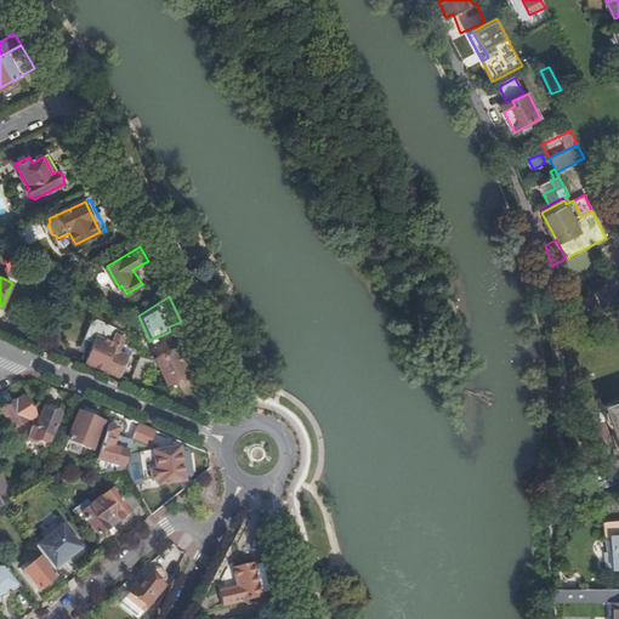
[(126,323),(115,316),(111,323),(112,324),(111,324),(98,319),(92,323),(86,339),(92,341),(84,361),(107,370),(121,335),(124,329),(126,323)]
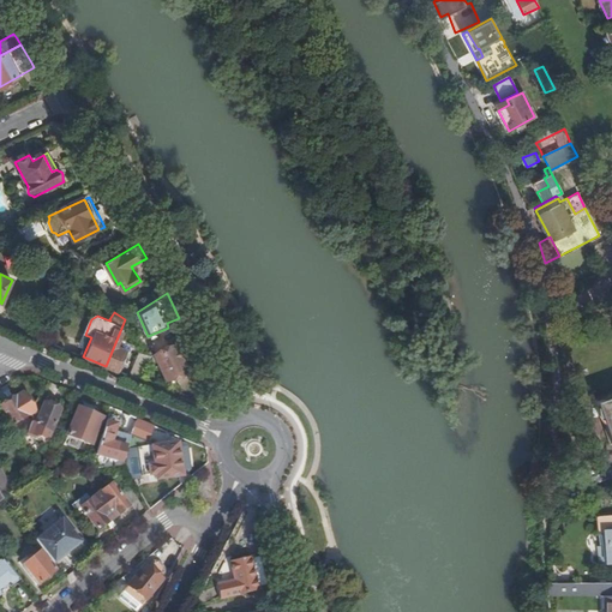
[(120,331),(106,366),(119,372),(127,352),(119,348),(125,334),(120,331)]
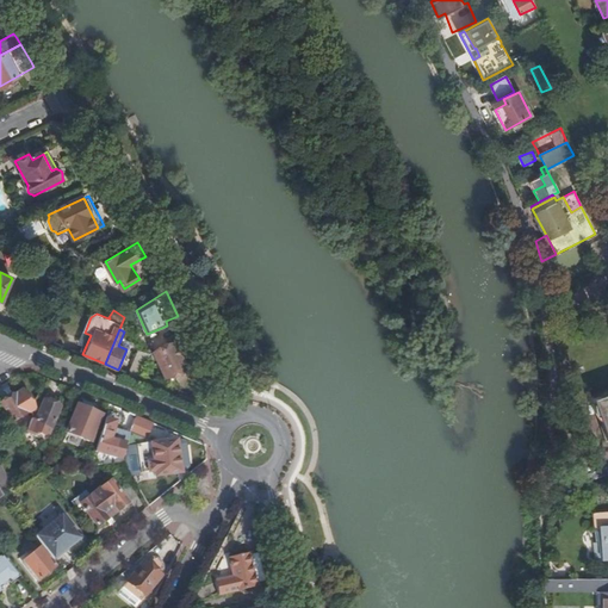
[(194,352),(187,339),(156,352),(167,376),(187,367),(182,358),(194,352)]
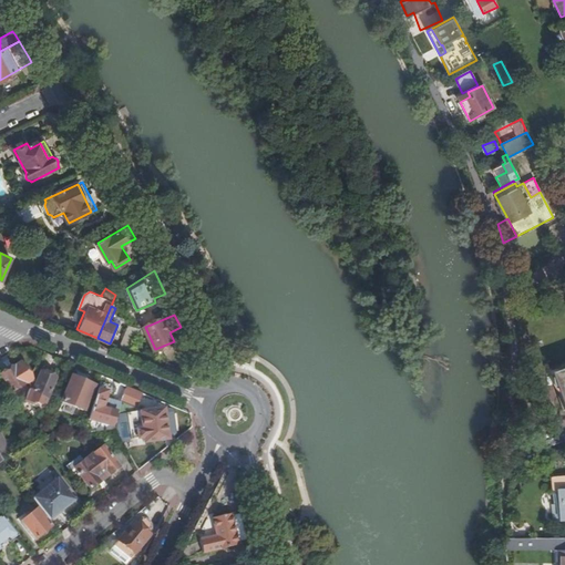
[(141,329),(129,326),(120,347),(132,352),(141,329)]
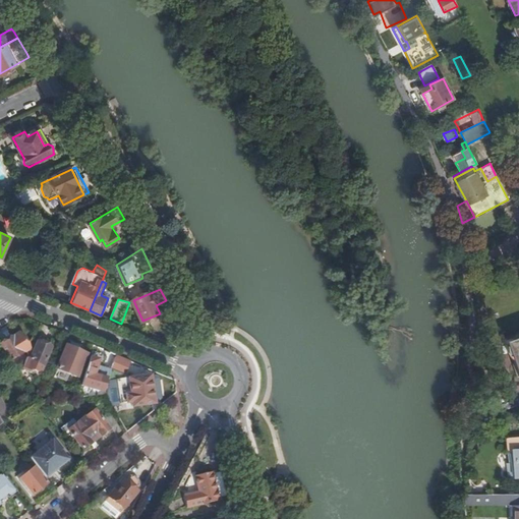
[(14,336),(2,343),(13,359),(25,352),(14,336)]
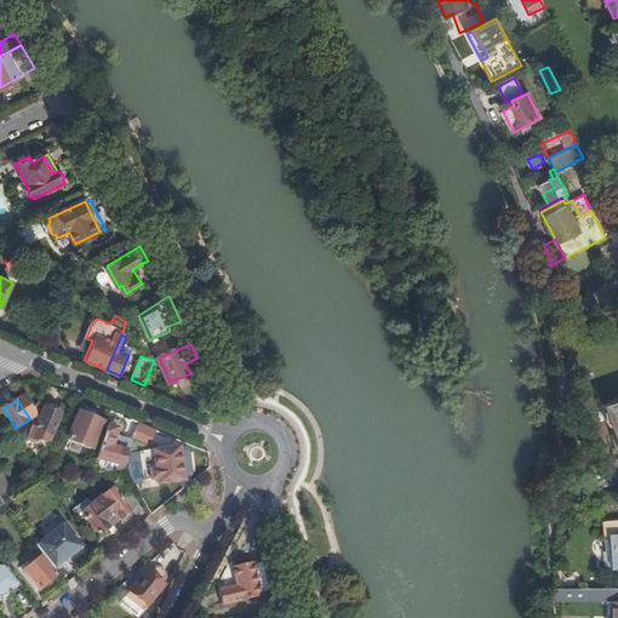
[(617,400),(602,406),(617,447),(617,400)]
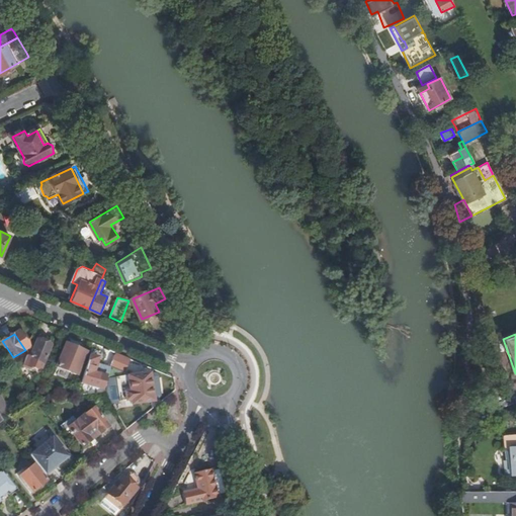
[(28,355),(23,366),(28,368),(33,366),(38,369),(43,367),(53,344),(47,342),(38,339),(31,356),(28,355)]
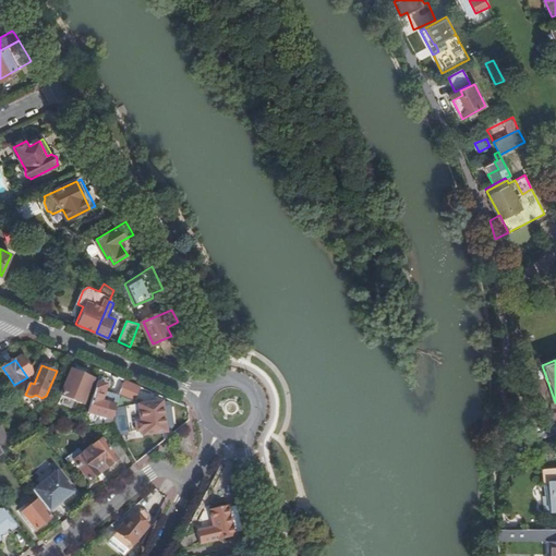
[(94,378),(73,370),(63,395),(67,396),(75,400),(83,403),(94,378)]
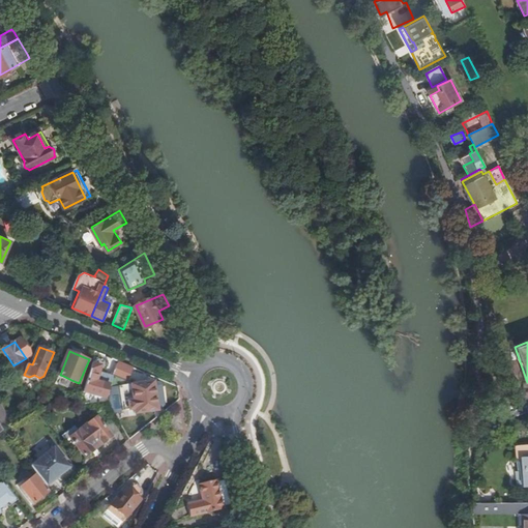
[(94,356),(85,390),(104,396),(105,393),(107,393),(109,384),(105,382),(107,374),(99,372),(103,359),(94,356)]
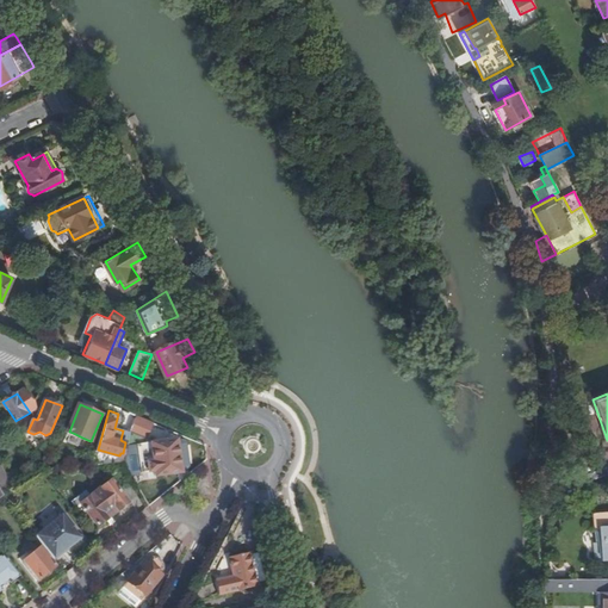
[(126,461),(136,479),(144,476),(159,475),(182,471),(181,464),(179,438),(149,441),(148,439),(155,422),(138,415),(132,432),(126,461)]
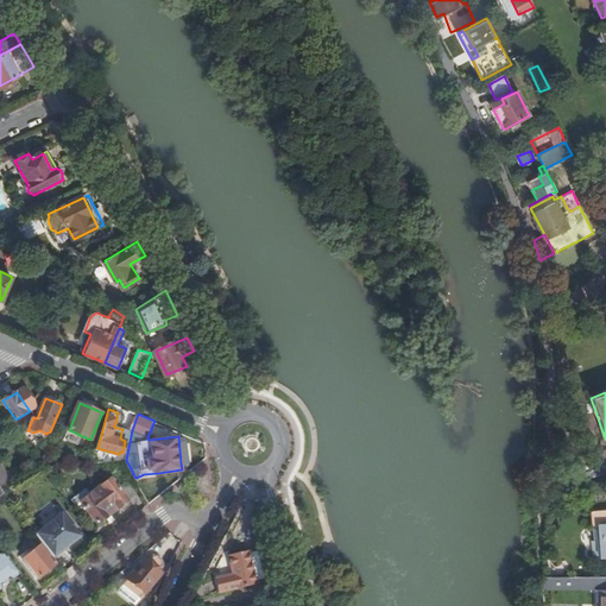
[(82,436),(73,431),(69,440),(79,444),(82,436)]
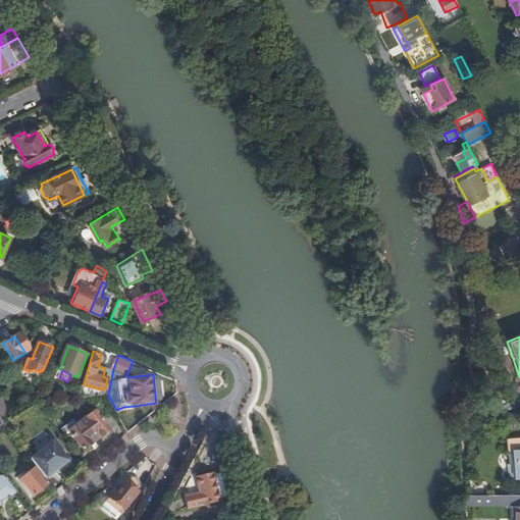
[(162,396),(160,372),(152,371),(153,374),(155,397),(162,396)]
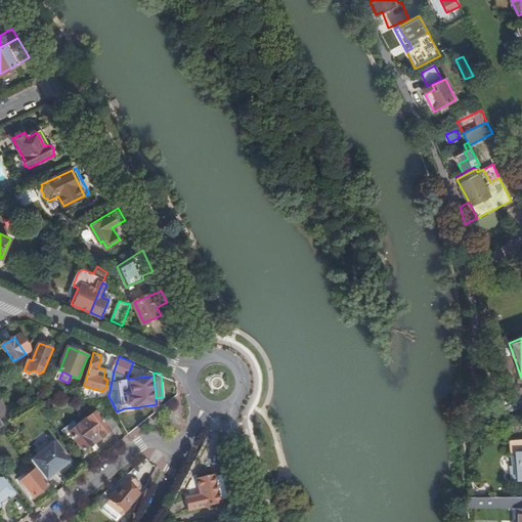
[(0,418),(4,424),(14,419),(2,400),(0,401),(0,418)]
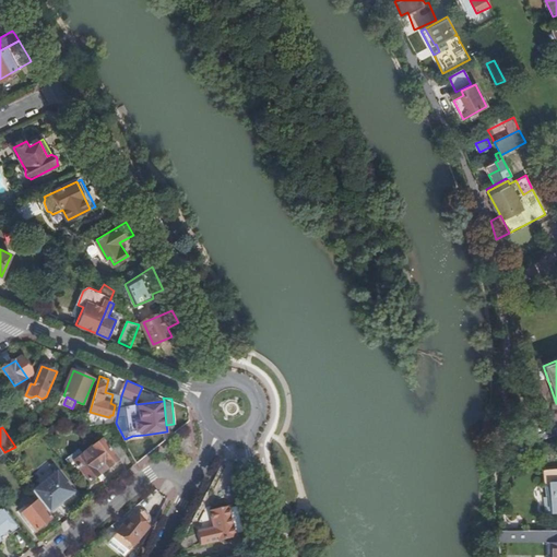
[(108,463),(110,465),(119,459),(105,439),(84,454),(81,450),(72,457),(91,481),(99,474),(97,472),(108,463)]
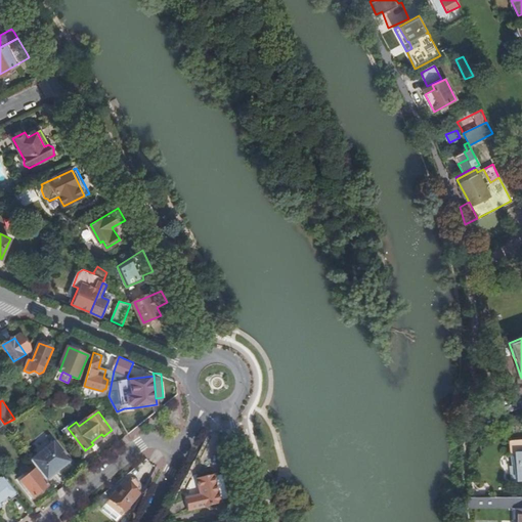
[(93,444),(103,436),(101,434),(91,442),(93,444)]
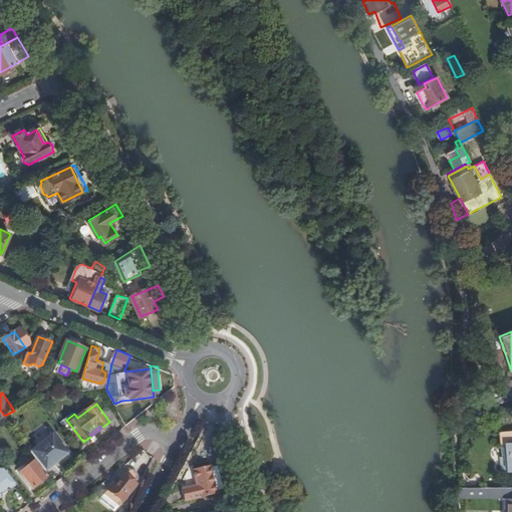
[(35,441),(28,447),(47,470),(54,465),(53,464),(61,457),(62,458),(69,452),(50,429),(43,435),(35,441)]
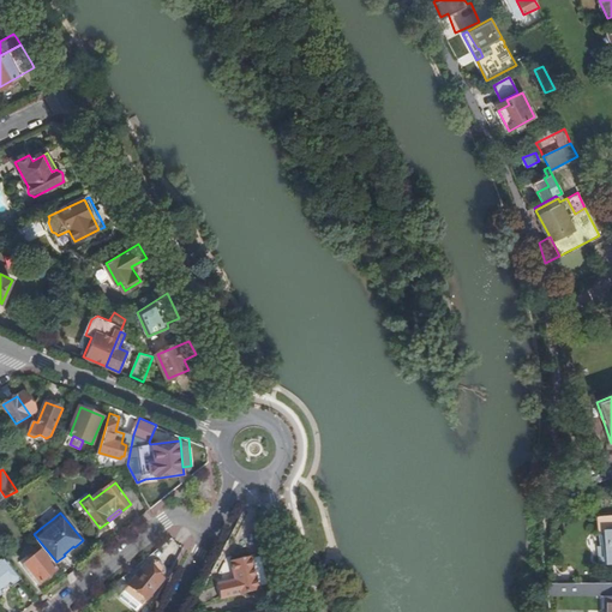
[(611,513),(598,514),(599,529),(605,529),(607,561),(611,559),(611,513)]
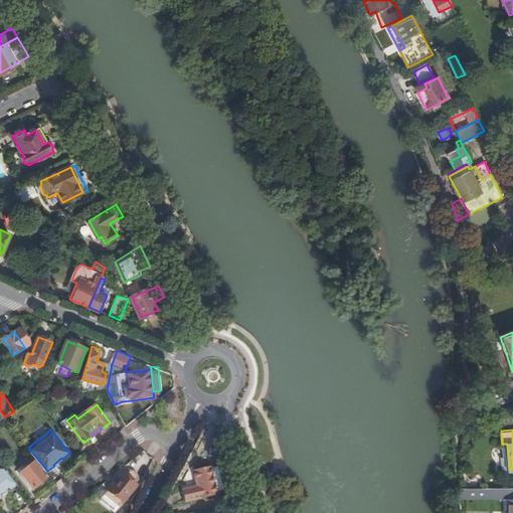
[(28,468),(22,472),(35,488),(47,478),(36,463),(28,469),(28,468)]
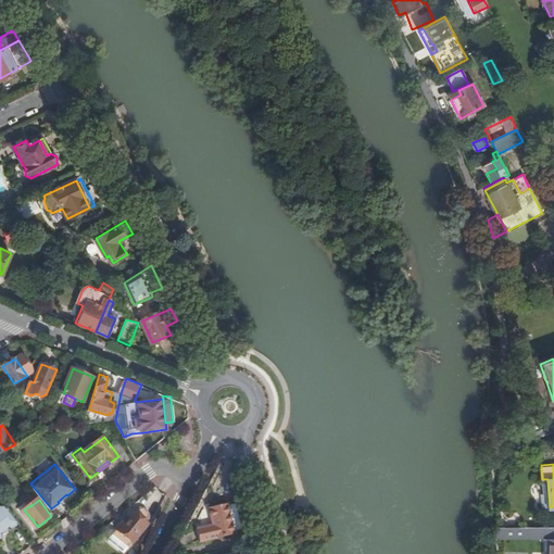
[(235,531),(228,506),(228,503),(210,507),(213,526),(197,529),(200,542),(235,533),(235,531)]
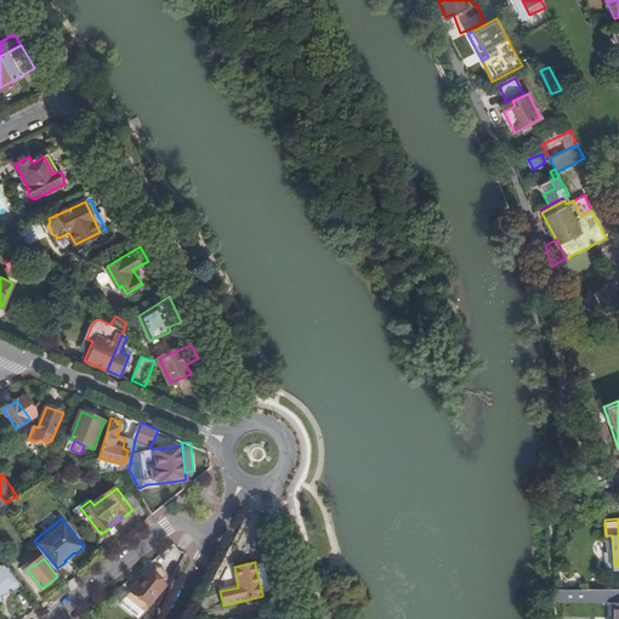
[(0,567),(0,601),(4,598),(3,596),(12,589),(13,591),(23,584),(6,563),(0,567)]
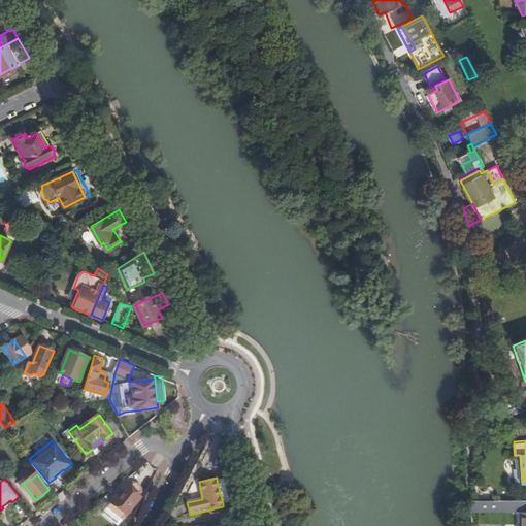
[(224,479),(217,481),(223,504),(230,502),(224,479)]
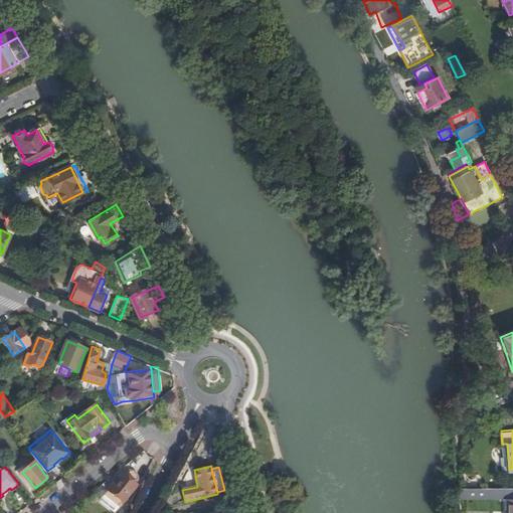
[(123,474),(109,490),(124,502),(138,485),(137,485),(139,482),(140,480),(140,478),(140,475),(138,473),(135,471),(133,470),(130,470),(128,471),(124,474),(123,474)]
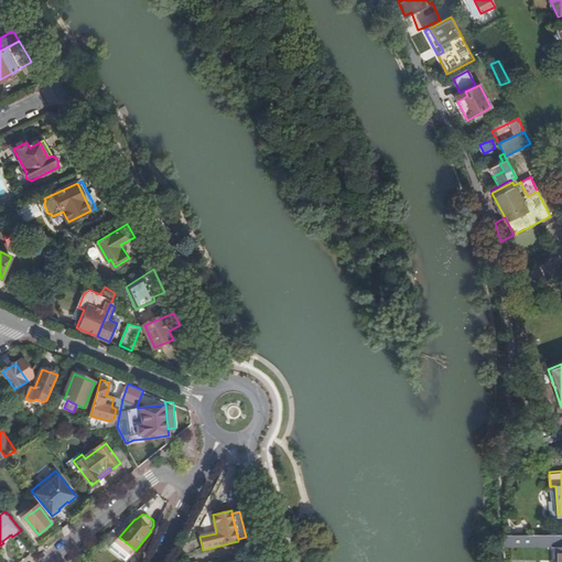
[(561,532),(506,533),(506,544),(558,544),(561,544),(561,532)]
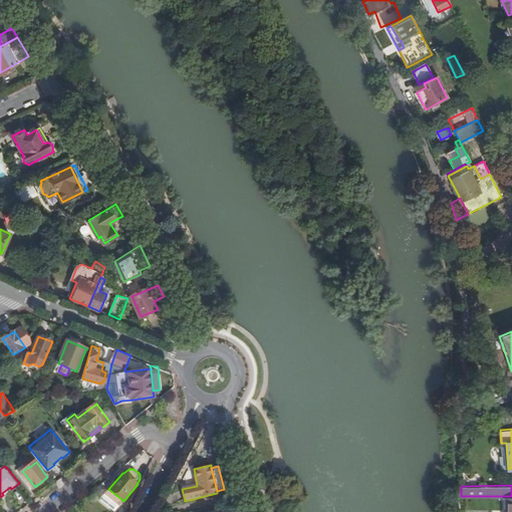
[(123,501),(108,489),(101,499),(115,511),(123,501)]
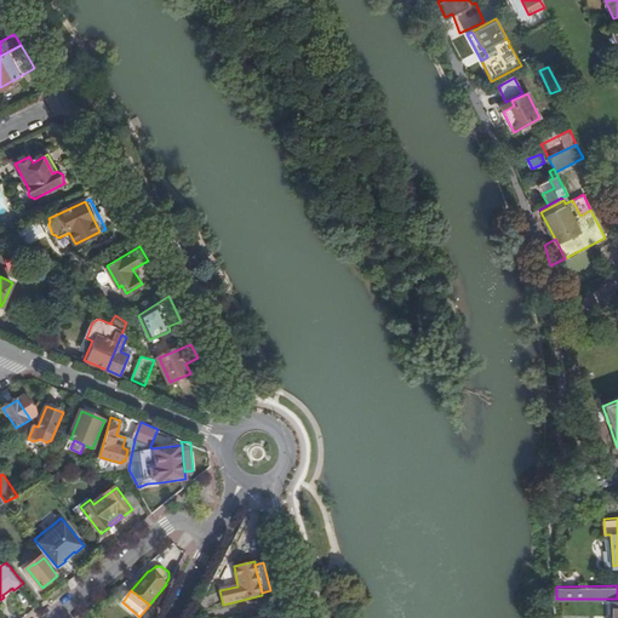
All buildings are outlined.
